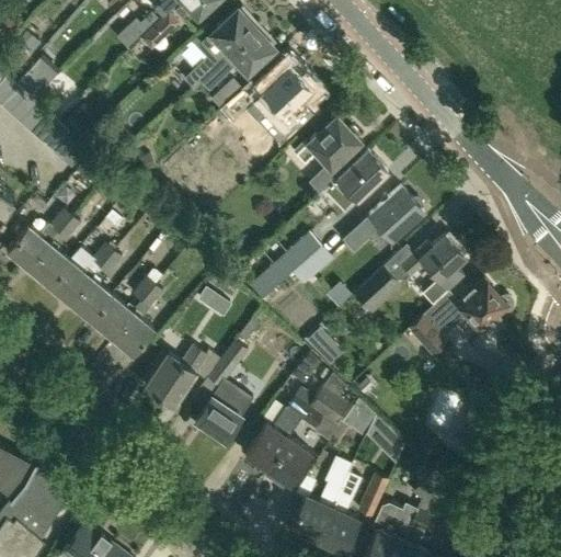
[(158,0),(160,2),(152,10),(161,19),(182,0),(181,0),(158,0)]
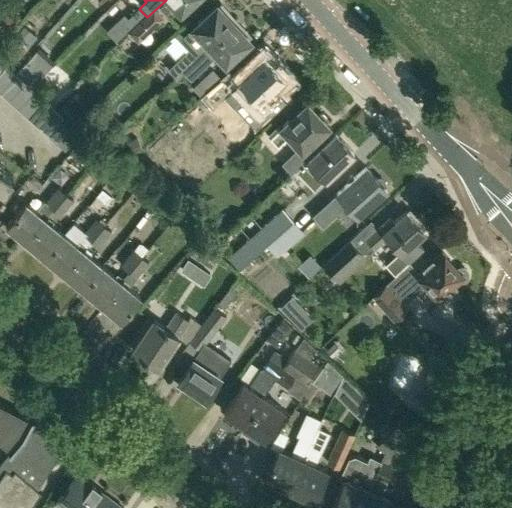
[(168,3),(159,11),(165,18),(174,10),(183,19),(203,0),(165,0),(166,0),(168,3)]
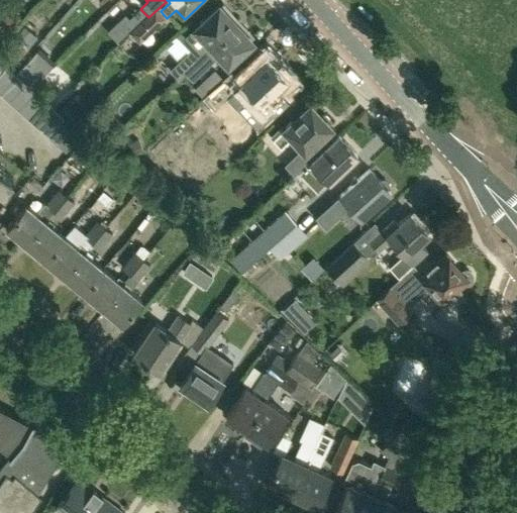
[(185,75),(207,54),(235,26),(229,19),(231,17),(223,8),(220,11),(219,9),(194,31),(182,42),(192,53),(171,72),(180,82),(186,76),(185,75)]
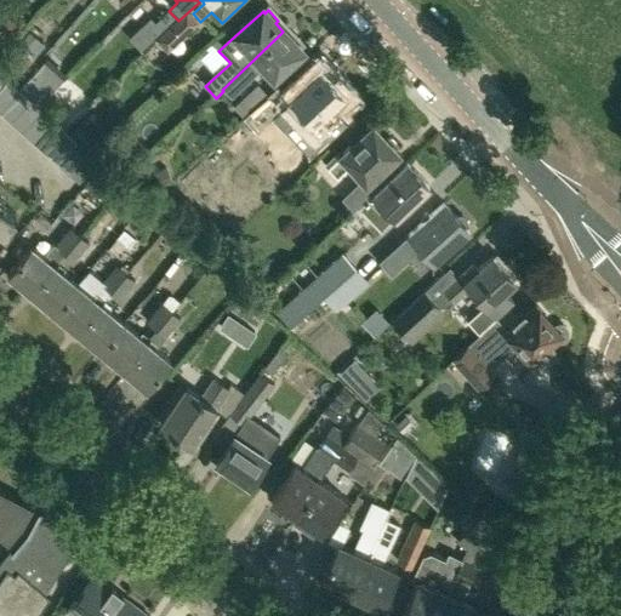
[(157,44),(177,24),(167,13),(147,33),(157,44)]
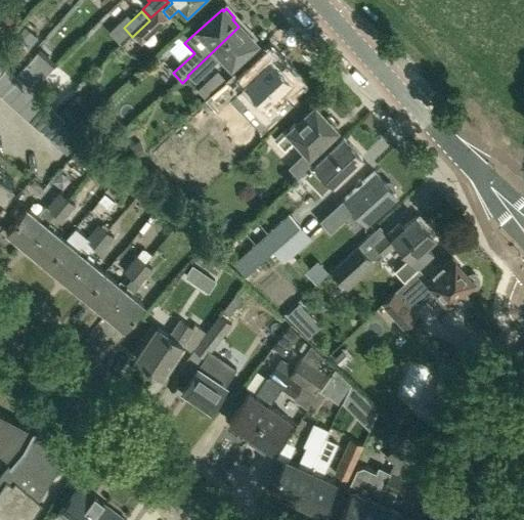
[(165,23),(157,13),(144,26),(153,34),(165,23)]
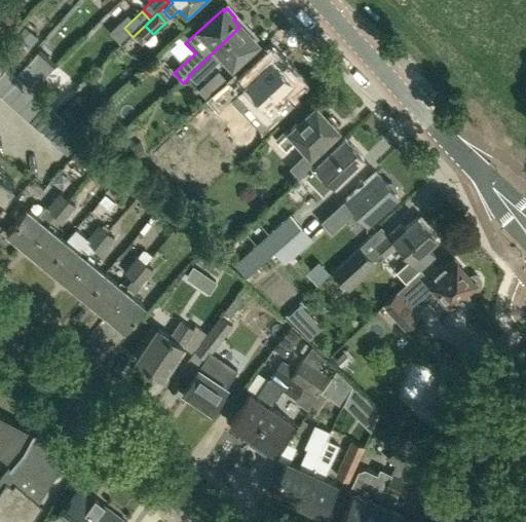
[(248,35),(239,27),(211,54),(188,76),(189,77),(195,83),(218,63),(223,59),(232,69),(258,45),(255,43),(258,41),(250,33),(248,35)]
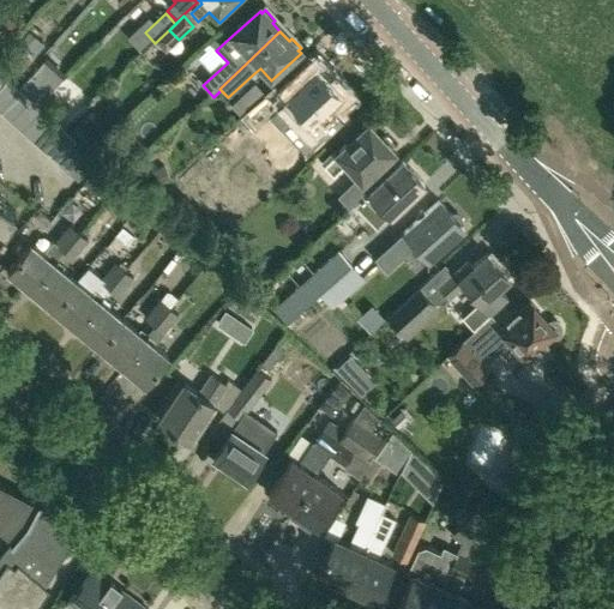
[(299,115),(309,127),(321,115),(339,134),(351,124),(333,104),(342,97),(339,95),(342,92),(332,83),(330,84),(318,71),(309,78),(307,76),(294,88),(298,90),(287,101),(288,102),(287,103),(275,89),(241,120),(254,134),(265,124),(277,137),(299,115)]
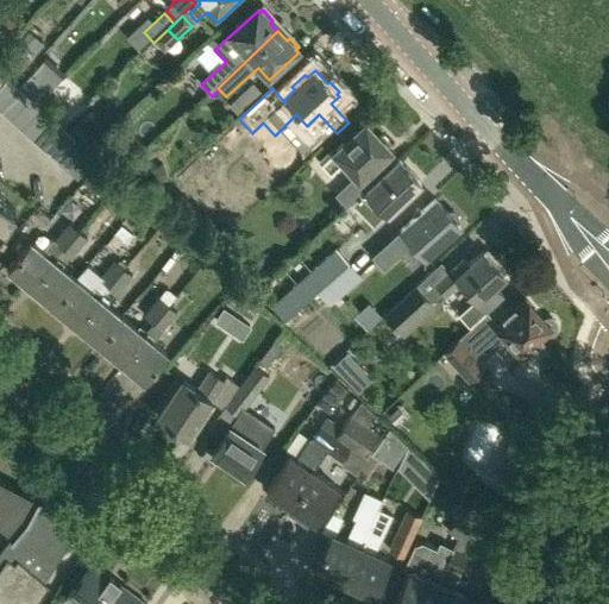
[(10,82),(0,92),(0,113),(19,92),(10,82)]
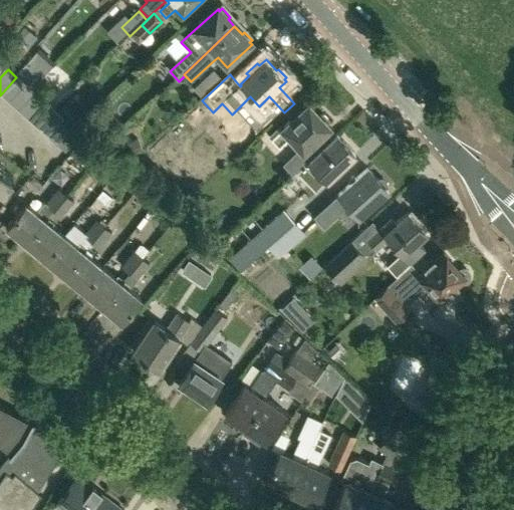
[(16,77),(0,95),(0,96),(8,104),(25,85),(16,77)]
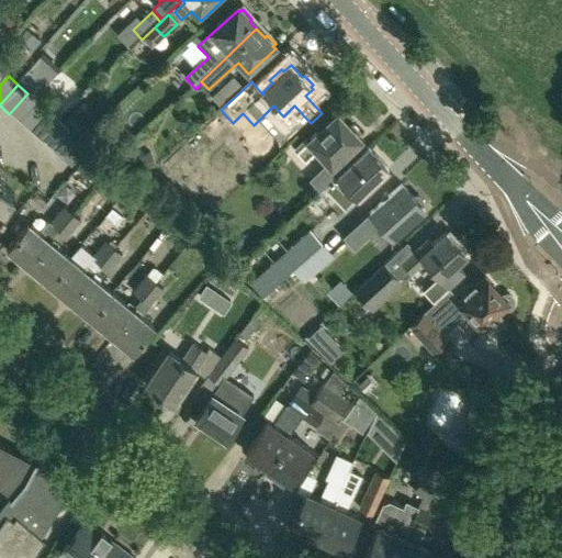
[(27,93),(9,114),(20,124),(37,103),(38,103),(27,93)]
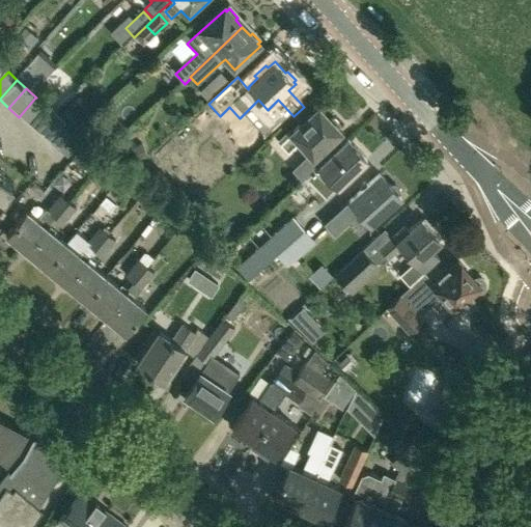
[(35,98),(19,117),(28,126),(46,107),(35,98)]
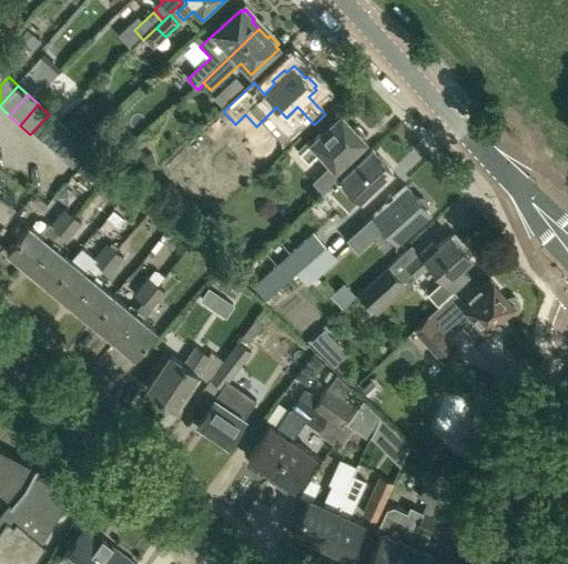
[(49,114),(30,134),(41,144),(59,123),(49,114)]
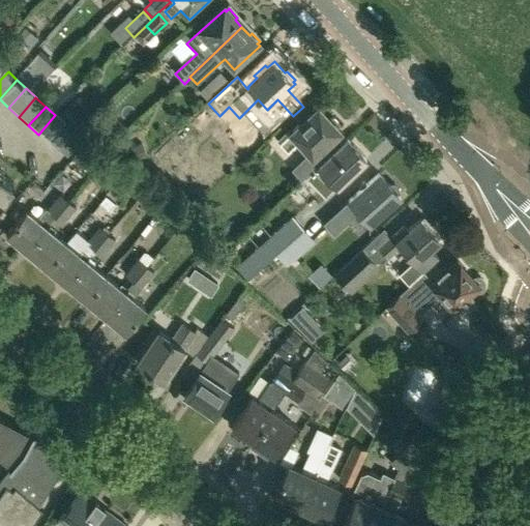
[(303,149),(301,151),(307,158),(291,173),(301,183),(305,179),(318,168),(343,146),(334,138),(340,133),(337,129),(339,126),(333,120),(330,121),(319,109),(292,134),(290,130),(277,143),(288,153),(299,143),(303,149)]
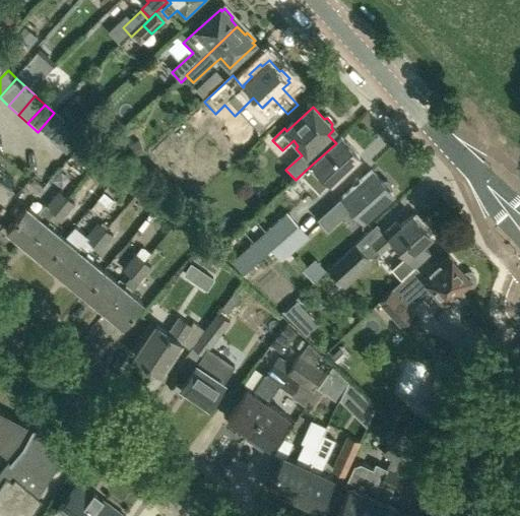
[(54,113),(38,132),(48,140),(64,122),(54,113)]
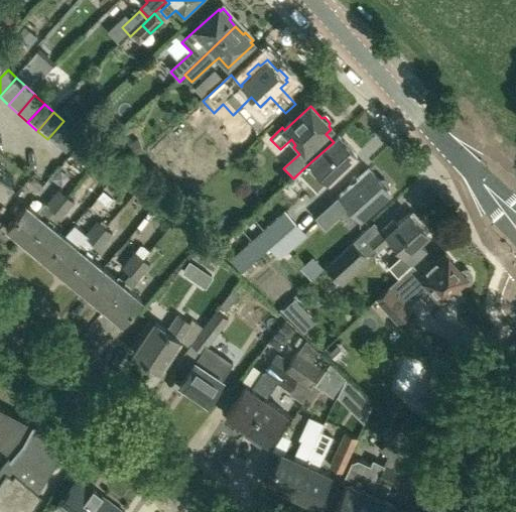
[(63,125),(49,141),(57,148),(72,133),(63,125)]
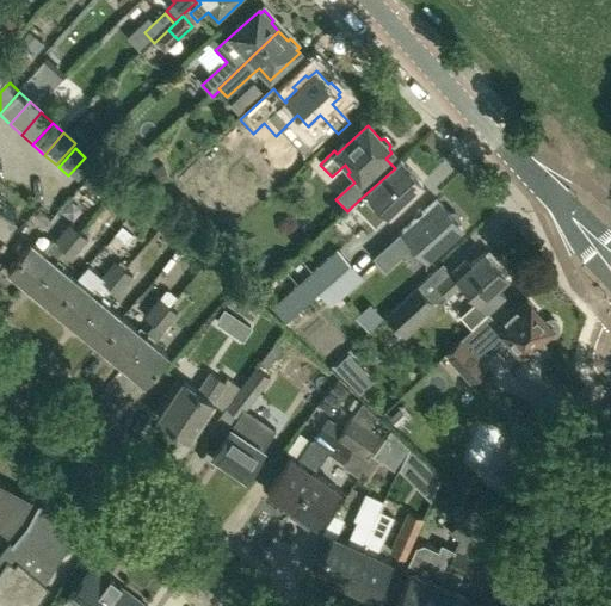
[(85,158),(68,175),(78,184),(94,166),(85,158)]
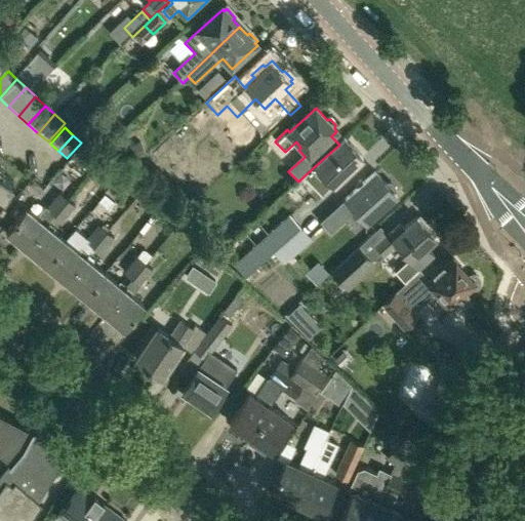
[(315,166),(303,177),(311,187),(323,174),(334,187),(363,160),(352,149),(345,139),(339,145),(315,166)]
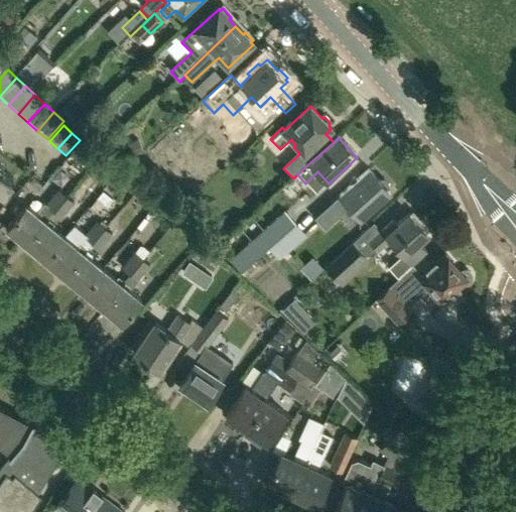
[(361,220),(390,194),(387,190),(389,189),(389,186),(384,181),(381,180),(380,182),(369,170),(315,219),(325,229),(349,207),(361,220)]
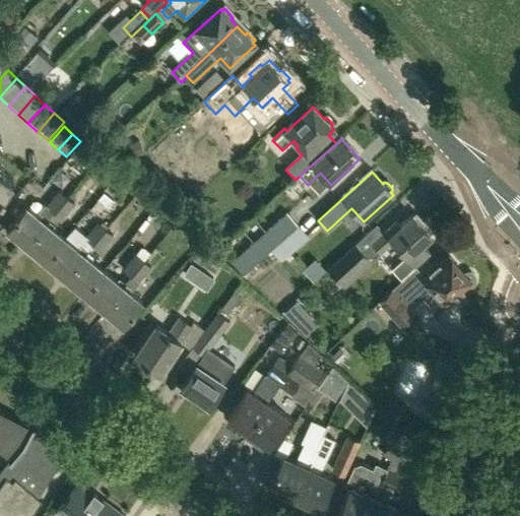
[(0,200),(13,182),(0,173),(0,200)]
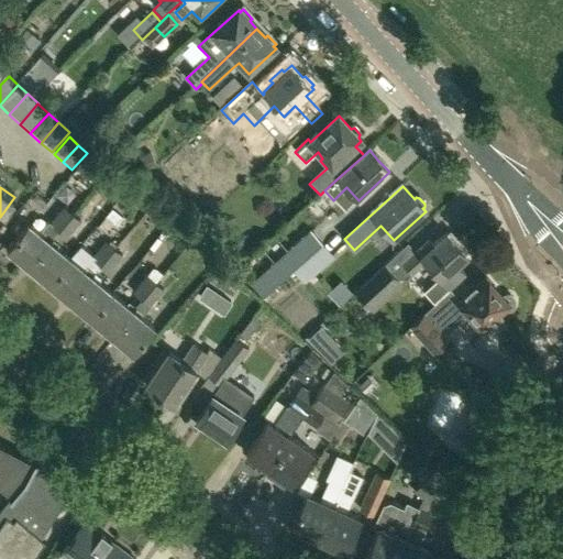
[(41,236),(29,226),(7,252),(28,270),(50,242),(51,243),(58,234),(73,218),(65,210),(51,227),(48,226),(41,236)]
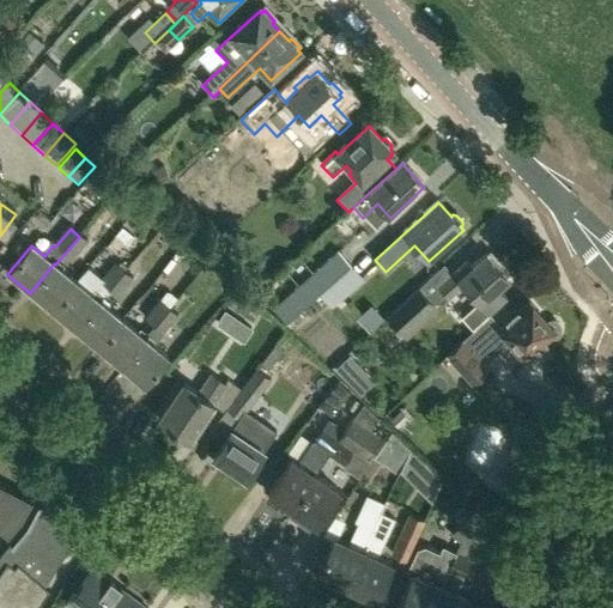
[(79,237),(64,255),(72,262),(87,244),(79,237)]
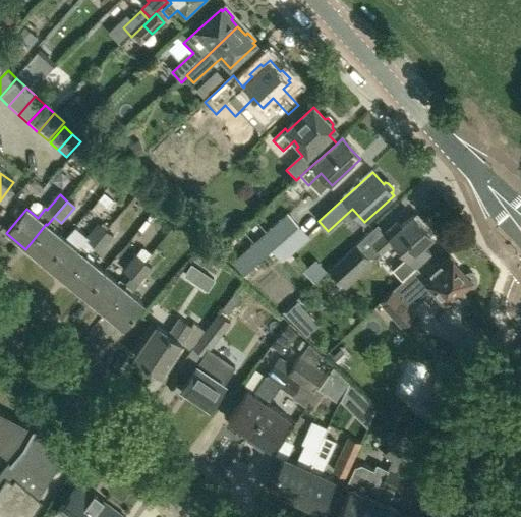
[(279,244),(280,244),(298,227),(287,215),(234,263),(245,275),(279,244)]
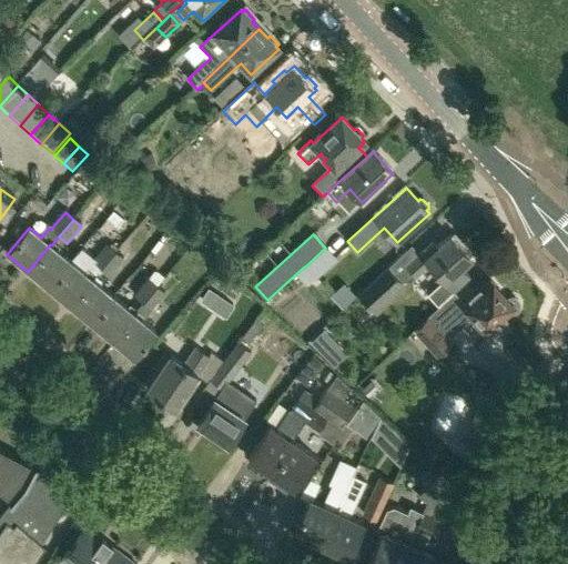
[(437,249),(433,244),(406,269),(415,279),(430,265),(444,281),(428,295),(438,306),(469,279),(460,269),(475,255),(465,245),(460,250),(450,238),(437,249)]
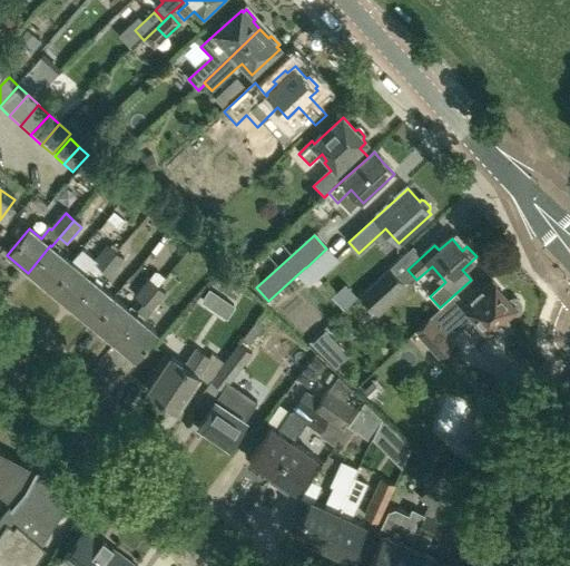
[(51,246),(50,245),(28,273),(49,290),(71,263),(51,246)]
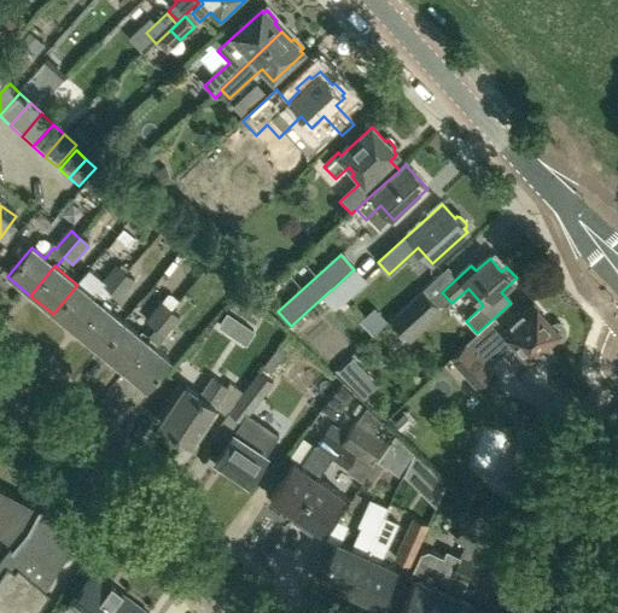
[(53,314),(76,333),(100,304),(101,304),(110,295),(126,276),(116,268),(103,285),(89,274),(79,286),(77,285),(53,314)]
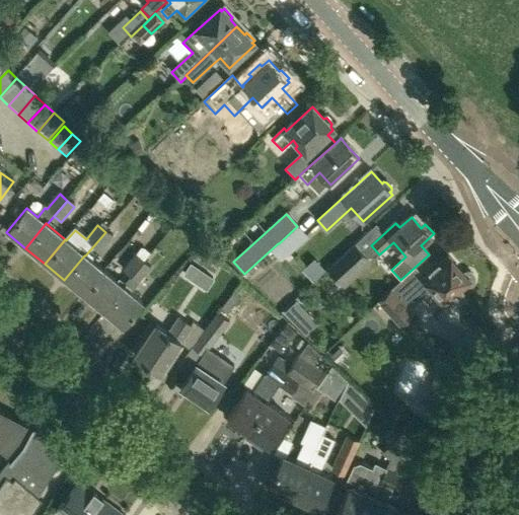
[(279,243),(289,254),(307,238),(297,226),(279,243)]
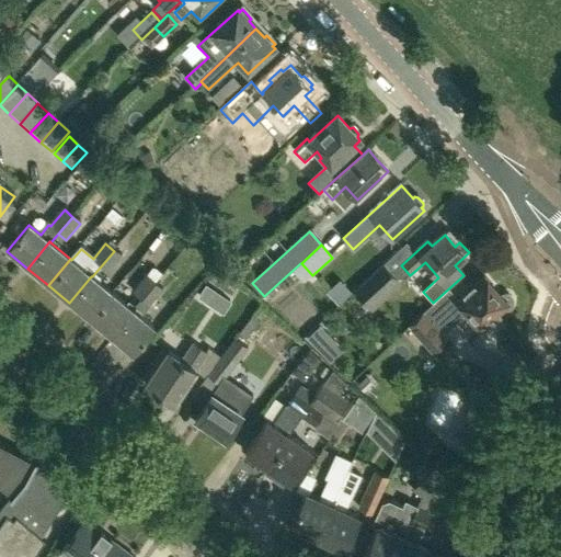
[(122,258),(114,251),(100,268),(109,274),(122,258)]
